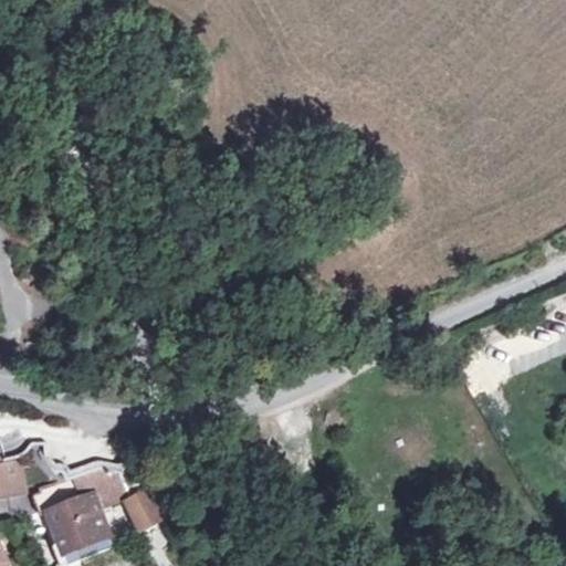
[(565,310),(547,320),(556,339),(565,335),(565,310)]
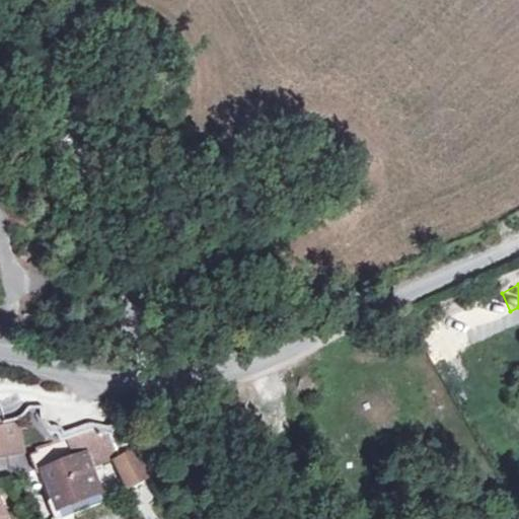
[(441,350),(427,356),(433,367),(447,360),(441,350)]
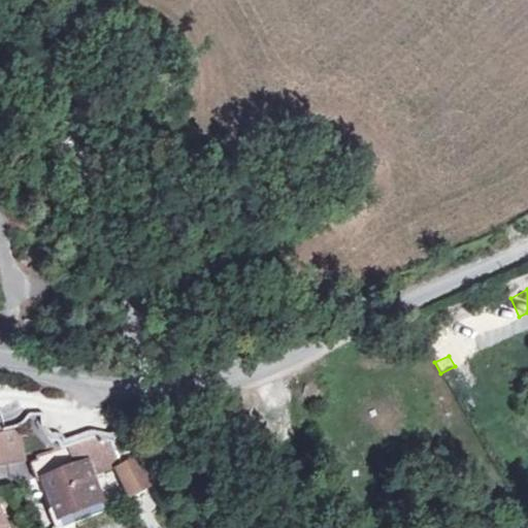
[(501,362),(496,367),(499,374),(507,375),(513,368),(509,362),(501,362)]
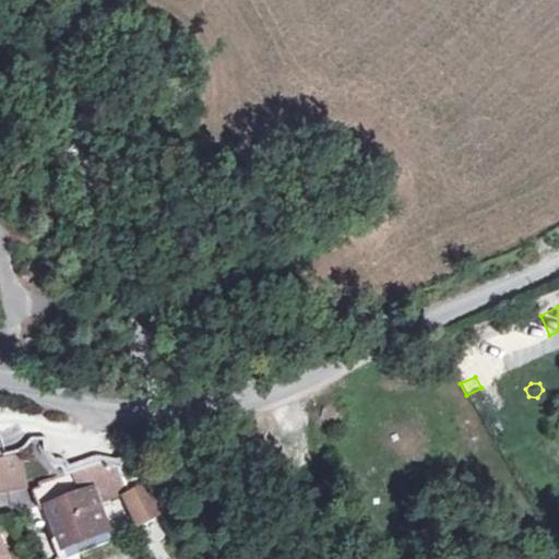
[(23,452),(4,452),(0,452),(0,485),(6,485),(25,485),(23,452)]
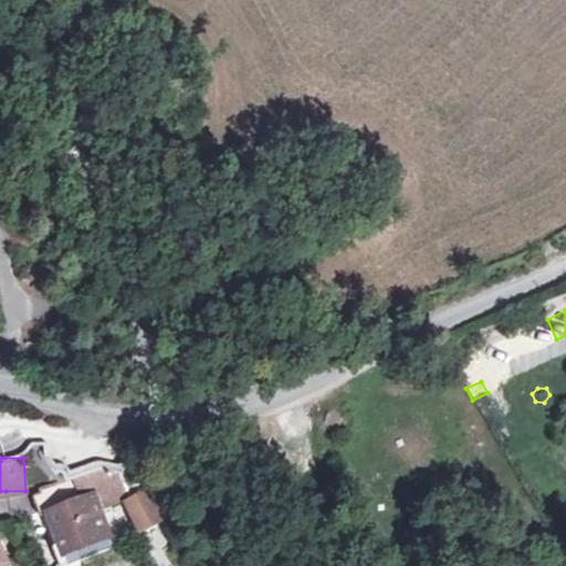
[(31,494),(39,514),(28,519),(33,533),(43,527),(48,540),(56,536),(62,553),(80,546),(84,558),(108,549),(103,537),(107,535),(96,509),(127,496),(119,477),(94,470),(39,490),(40,492),(31,494)]
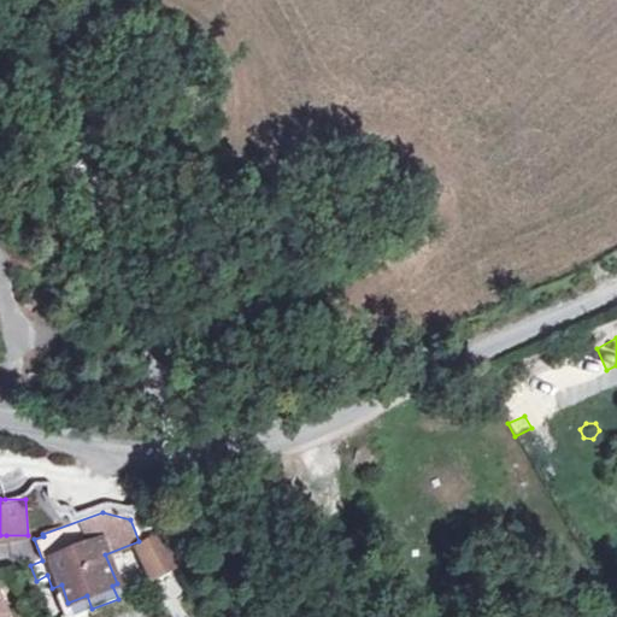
[(158,538),(140,548),(157,577),(175,568),(158,538)]
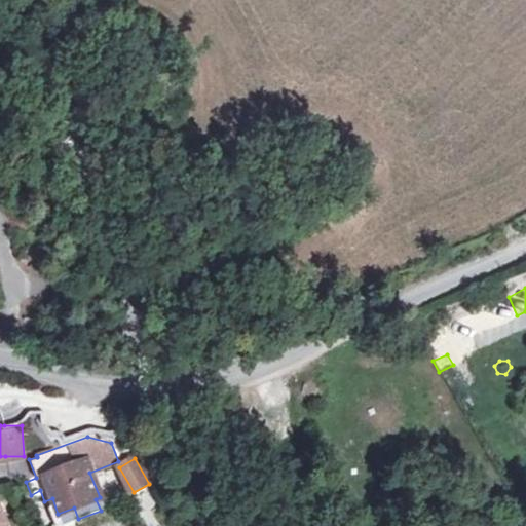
[(52,498),(44,501),(53,525),(57,525),(78,519),(74,508),(58,514),(52,498)]
